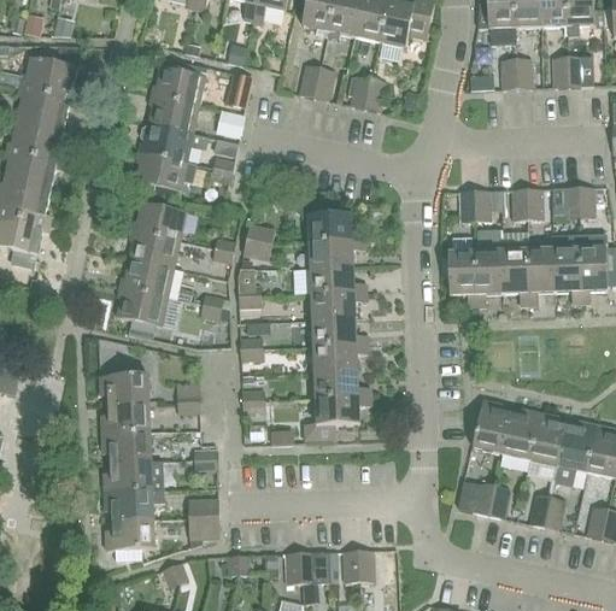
[(195,0),(194,9),(204,11),(206,0),(195,0)]
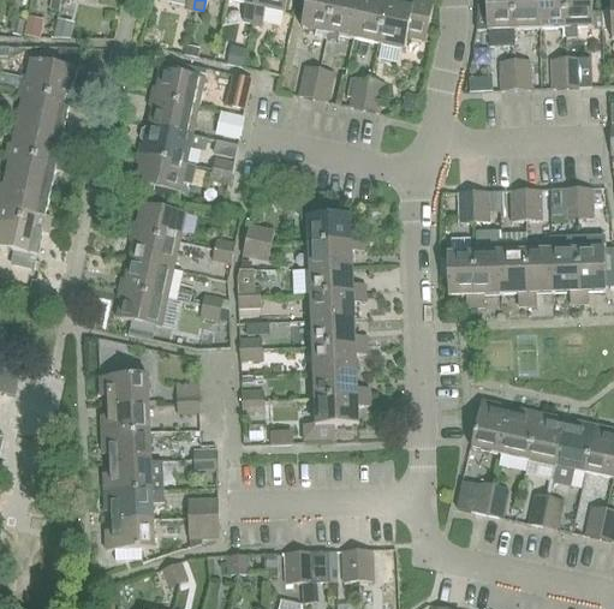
[(242,19),(251,22),(256,0),(232,0),(245,3),(242,19)]
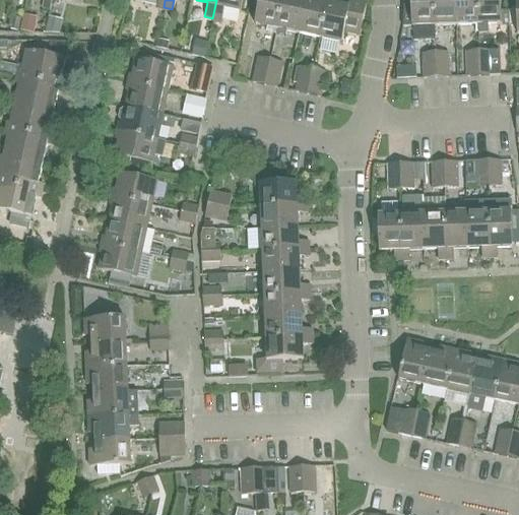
[(216,0),(212,18),(220,19),(223,5),(240,9),(242,0),(216,0)]
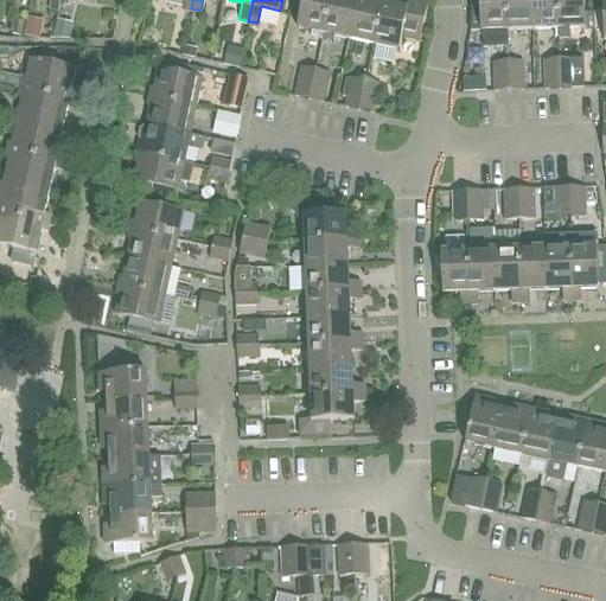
[(300,0),(295,25),(321,31),(329,0),(300,0)]
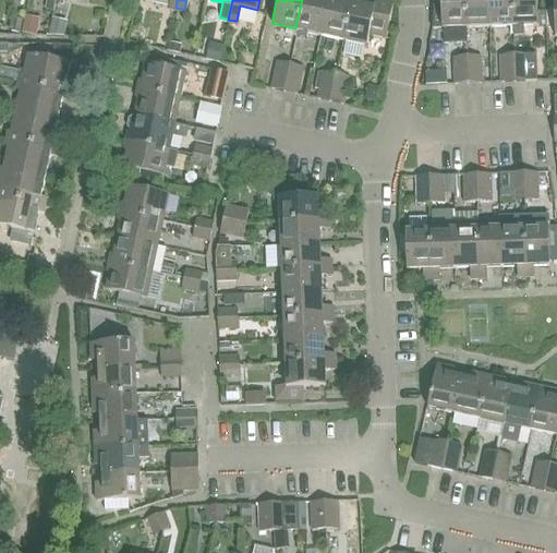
[(302,0),(295,28),(295,32),(306,34),(306,31),(318,34),(325,0),(302,0)]
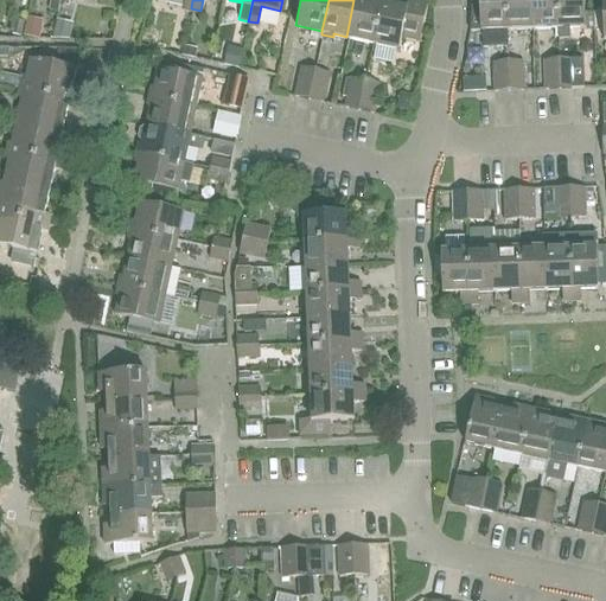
[(353,0),(346,37),(372,42),(381,0),(353,0)]
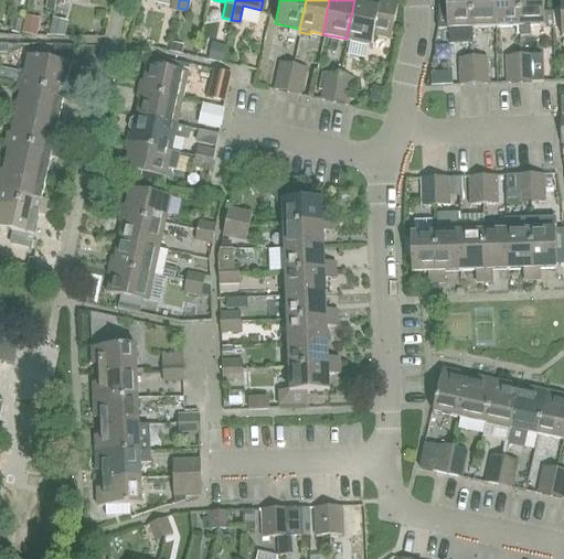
[(354,0),(347,39),(372,44),(374,33),(392,36),(400,0),(378,0),(376,2),(365,0),(354,0)]
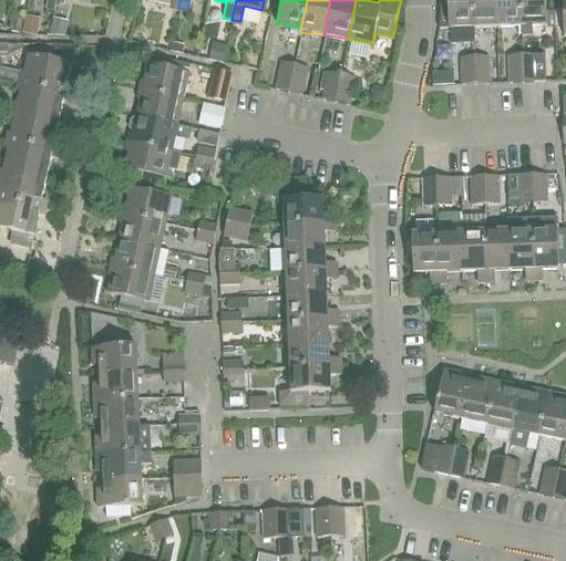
[(448,0),(448,2),(440,2),(439,26),(449,26),(450,40),(474,40),(474,24),(472,0),(448,0)]
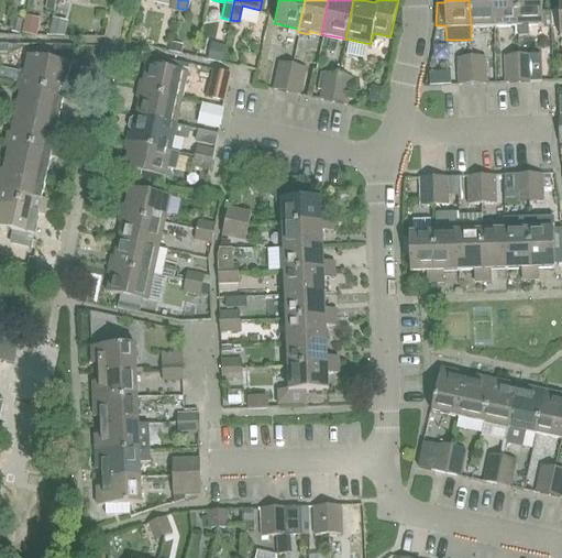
[(469,0),(471,24),(495,24),(493,0),(469,0)]
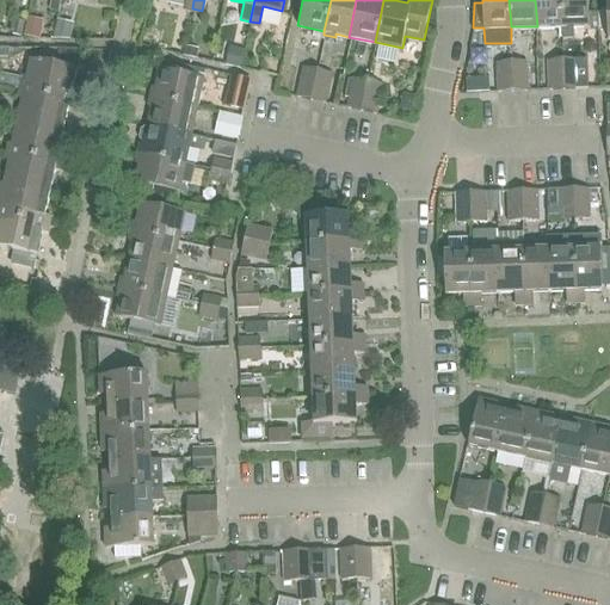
[(535,0),(537,26),(562,25),(560,0),(535,0)]
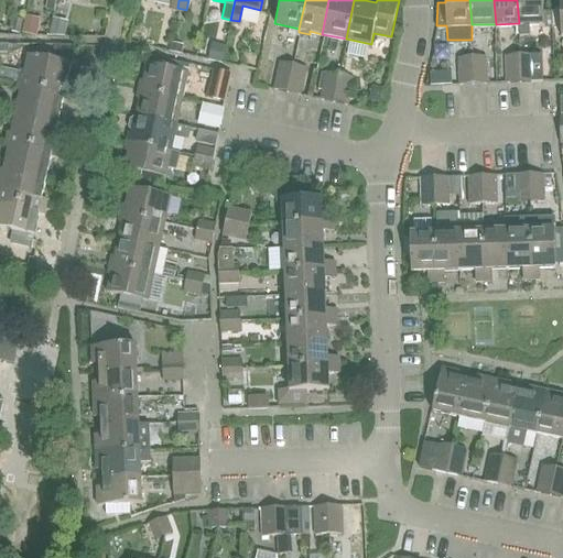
[(517,0),(519,23),(519,32),(529,32),(529,22),(542,22),(540,0),(517,0)]
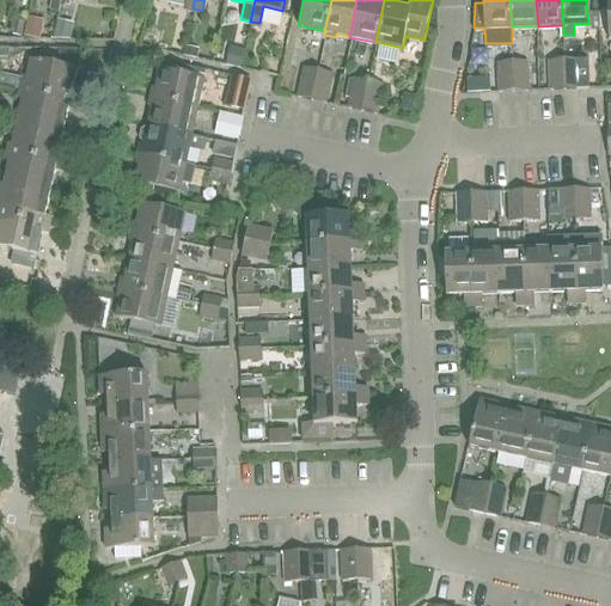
[(69,89),(71,87),(75,65),(29,55),(24,78),(19,77),(16,95),(20,96),(20,93),(44,98),(48,85),(69,89)]
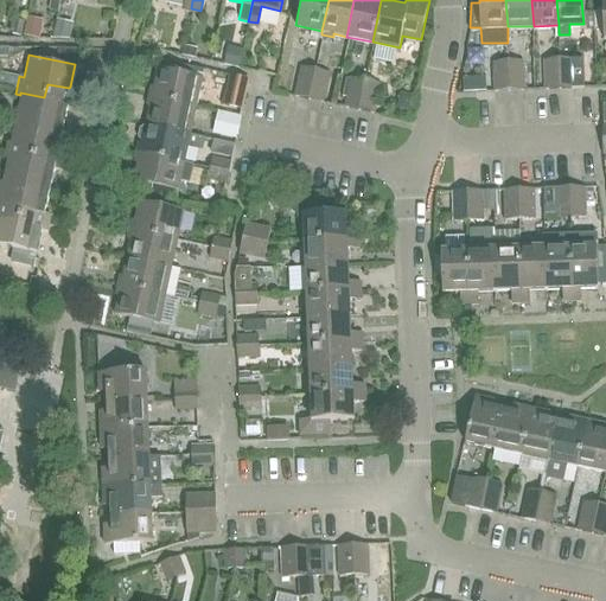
[(560,84),(560,55),(543,56),(544,84),(560,84)]
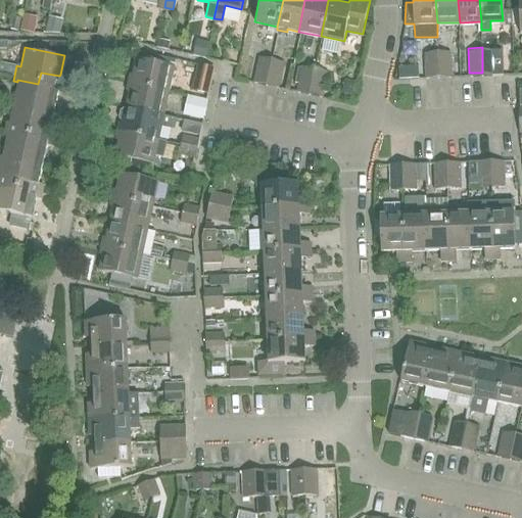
[(502,47),(482,47),(482,73),(503,72),(502,47)]
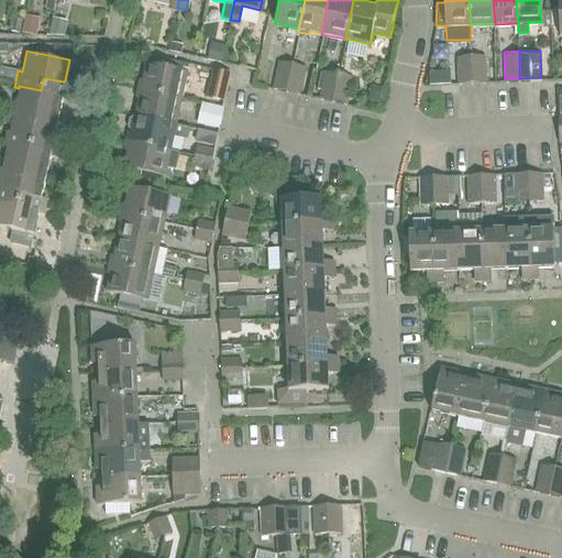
[(472,53),(456,54),(458,80),(473,80),(472,53)]
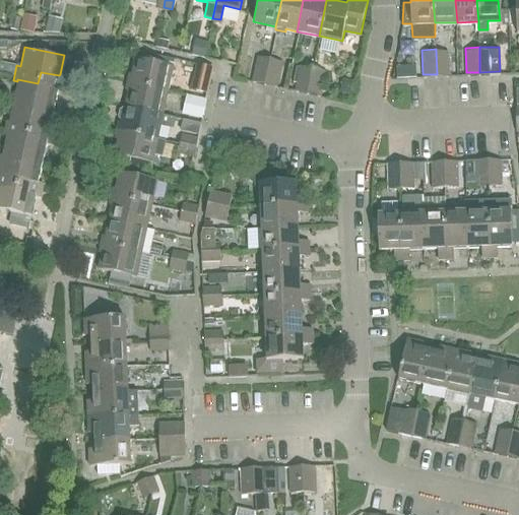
[(437,74),(448,73),(447,49),(436,49),(437,74)]
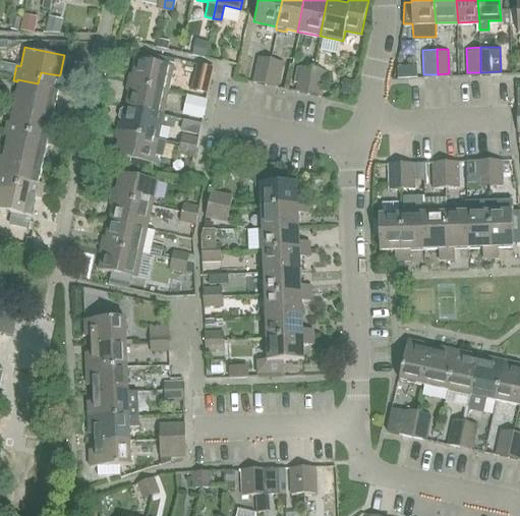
[(270,57),(257,54),(252,78),(265,81),(270,57)]
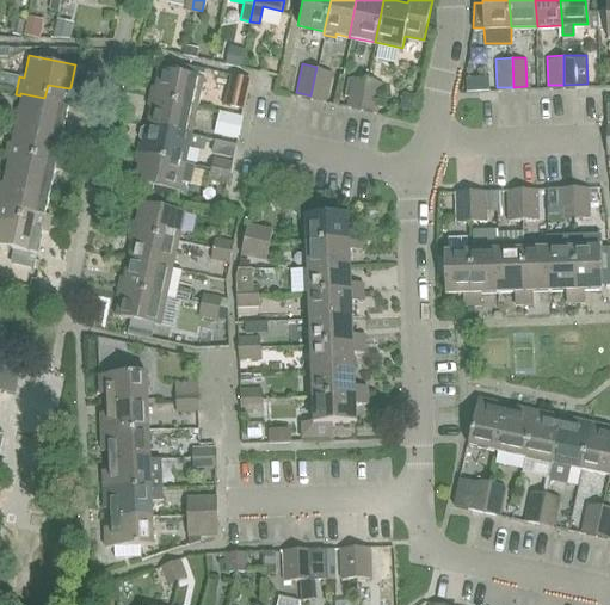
[(159,65),(153,93),(198,103),(204,75),(159,65)]
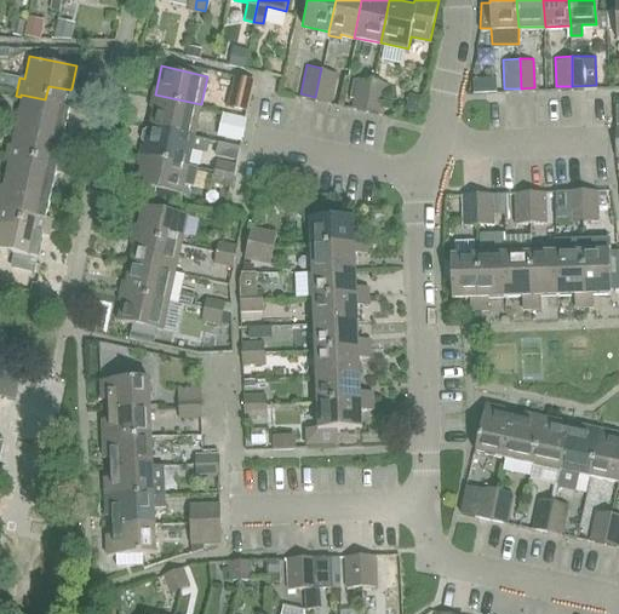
[(315,97),(331,101),(337,70),(321,68),(315,97)]
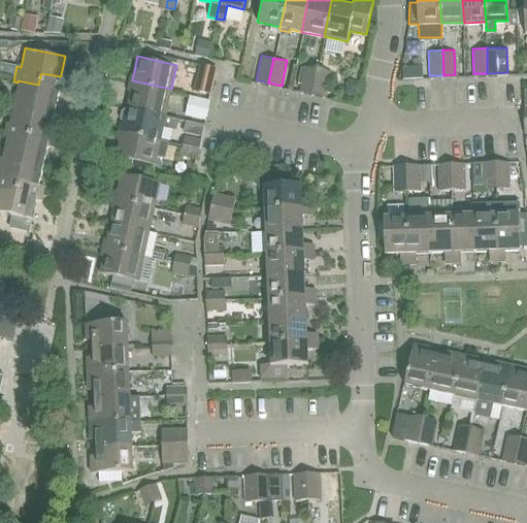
[(194,87),(209,90),(215,65),(199,61),(194,87)]
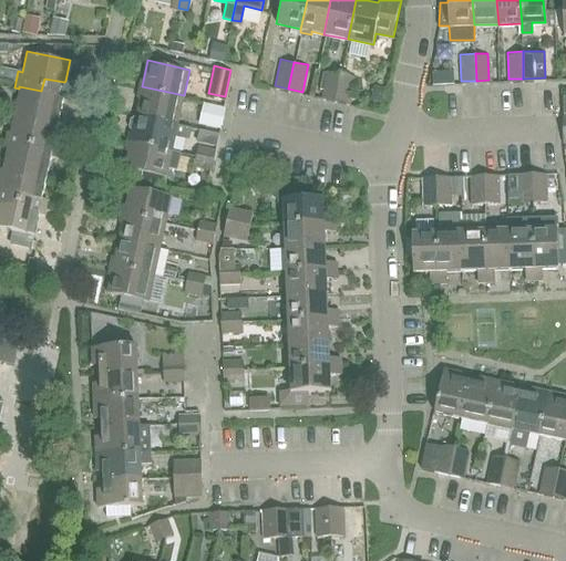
[(341,72),(327,69),(321,95),(336,99),(341,72)]
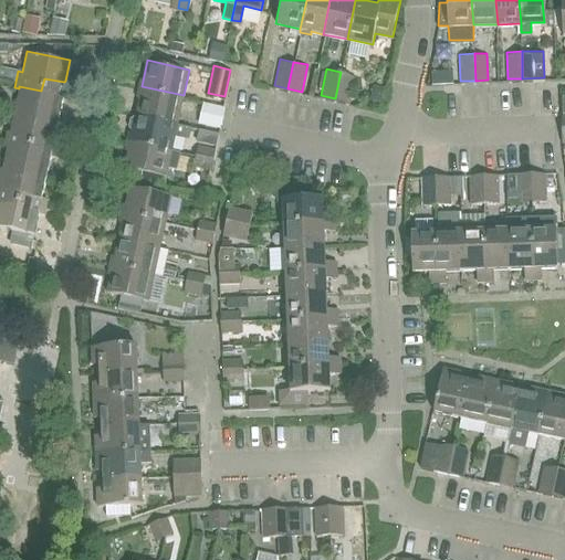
[(335,98),(349,102),(355,75),(341,72),(335,98)]
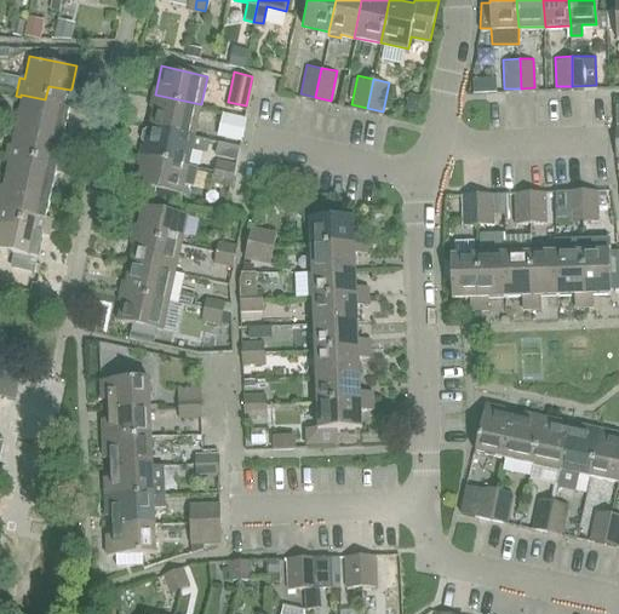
[(78,91),(72,89),(70,90),(49,86),(45,99),(21,95),(21,97),(15,119),(62,128),(68,105),(74,107),(78,91)]
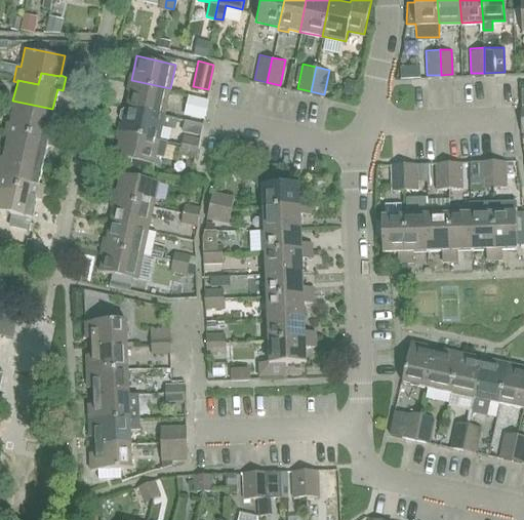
[(131,80),(125,105),(164,113),(170,88),(131,80)]
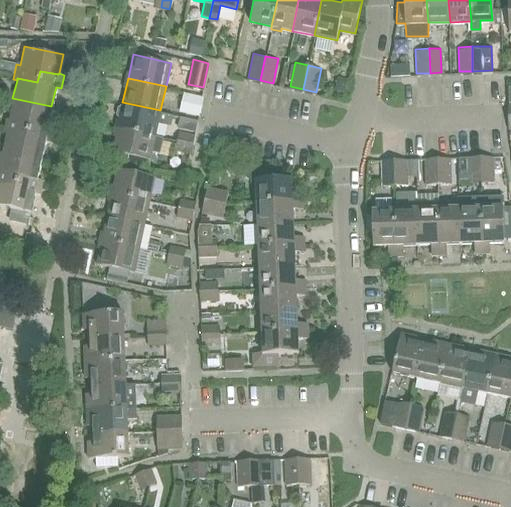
[(203,95),(188,92),(184,110),(199,113),(203,95)]
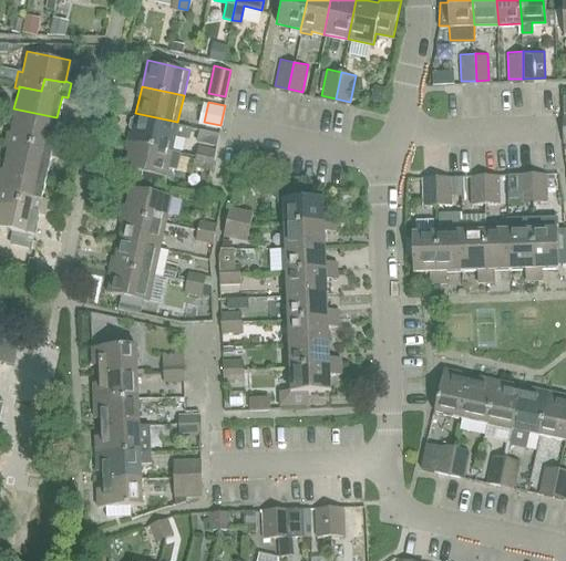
[(52,139),(52,138),(57,117),(13,108),(9,130),(6,128),(2,144),(7,145),(7,143),(29,148),(32,135),(52,139)]
